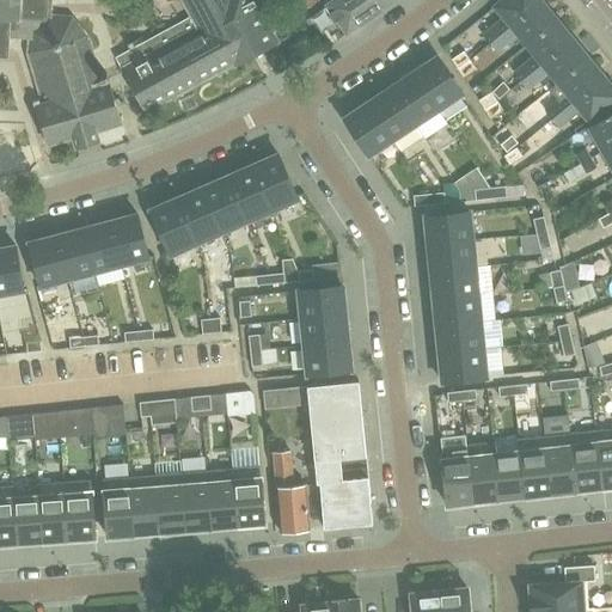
[(0,0),(0,49),(7,49),(7,38),(10,38),(30,40),(30,30),(51,17),(51,0),(0,0)]
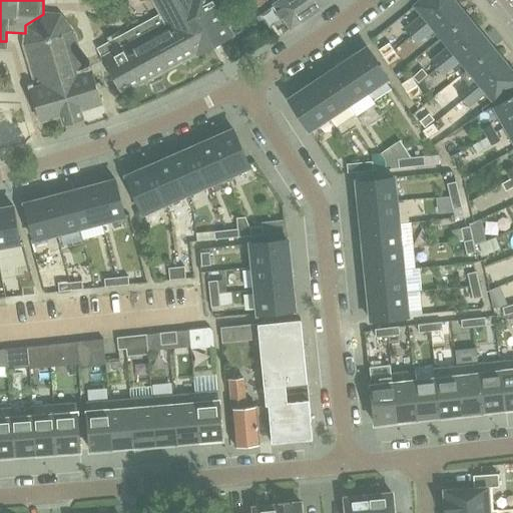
[(97,47),(118,87),(121,93),(127,90),(132,90),(139,85),(142,82),(152,76),(156,76),(164,72),(167,68),(177,63),(181,63),(189,58),(191,55),(195,53),(197,55),(232,36),(213,0),(154,0),(162,13),(97,47)]
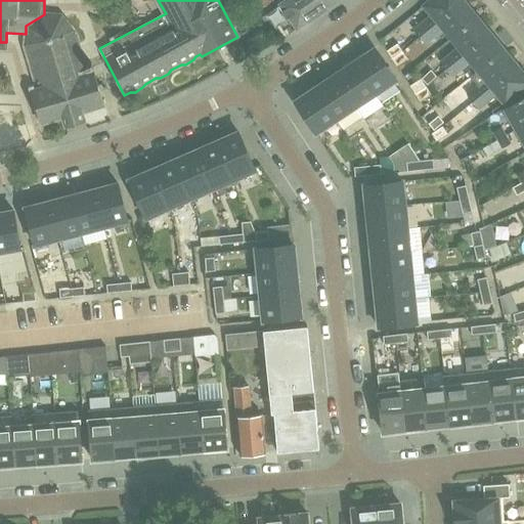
[(252,0),(239,9),(258,22),(262,17),(263,16),(259,11),(274,0),(252,0)]
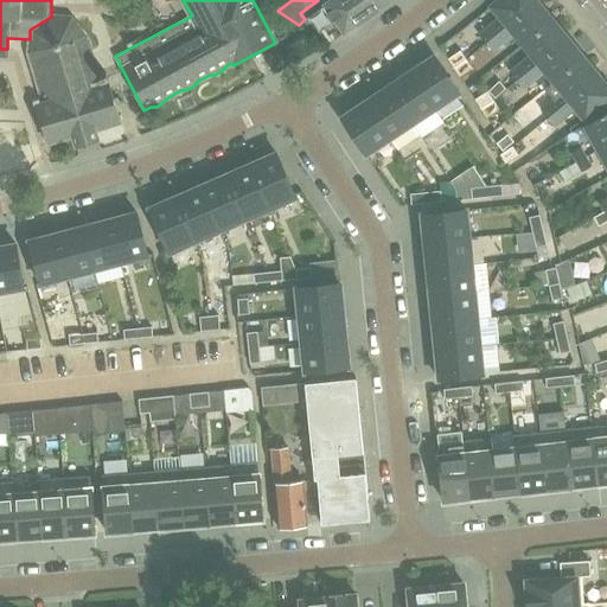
[(324,29),(332,40),(343,33),(390,0),(328,0),(323,5),(324,6),(304,20),(307,25),(312,21),(319,31),(324,29)]
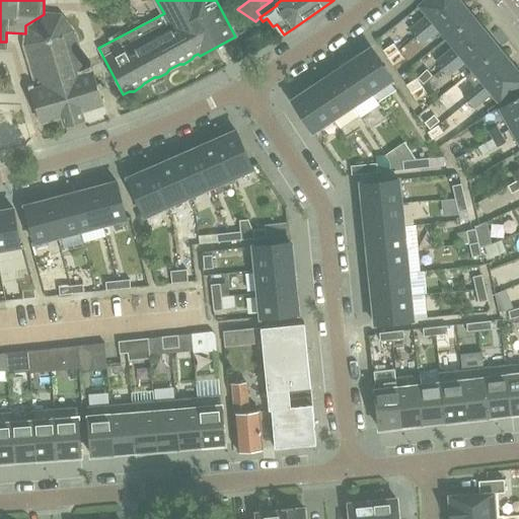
[(459,1),(457,0),(424,0),(420,4),(428,14),(411,29),(416,36),(459,1)]
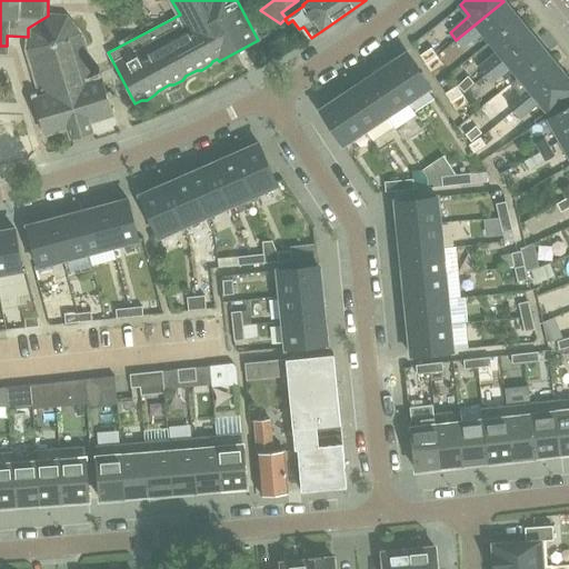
[(456,40),(462,48),(482,31),(490,41),(518,19),(503,1),(456,40)]
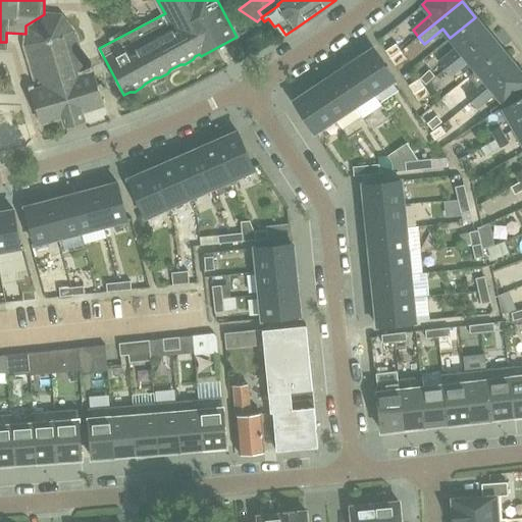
[(25,25),(25,34),(23,45),(36,84),(27,86),(29,93),(31,92),(40,122),(62,116),(65,126),(66,126),(84,120),(81,110),(103,104),(91,63),(84,65),(73,31),(61,15),(44,14),(25,25)]
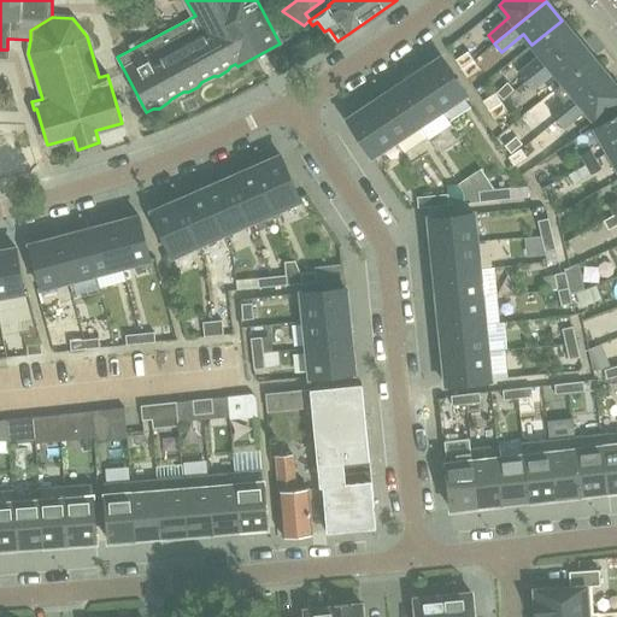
[(532,45),(540,56),(519,72),(526,81),(577,40),(573,34),(562,21),(532,45)]
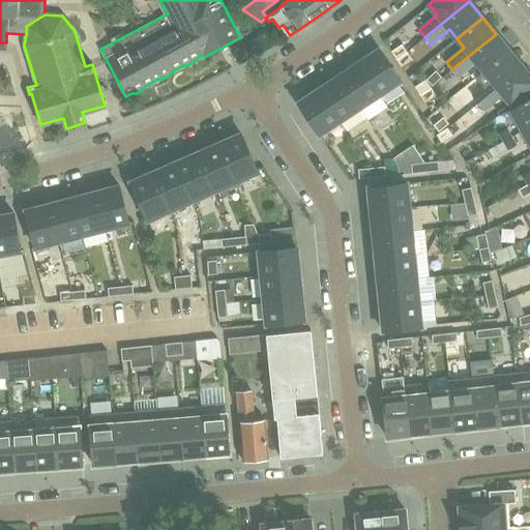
[(451,69),(458,78),(476,62),(483,71),(509,50),(496,34),(451,69)]
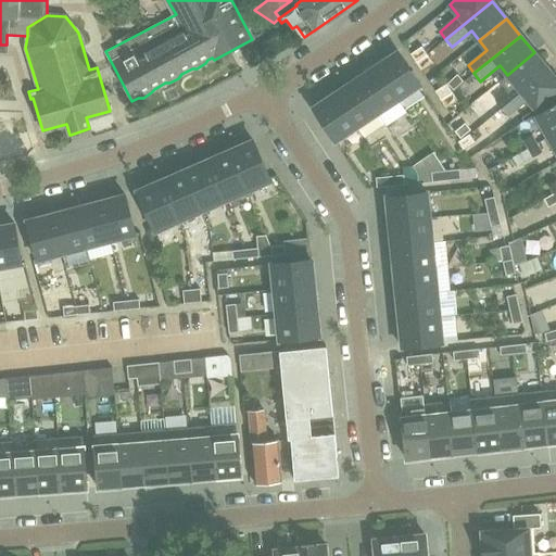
[(427,54),(421,47),(411,53),(415,62),(427,54)]
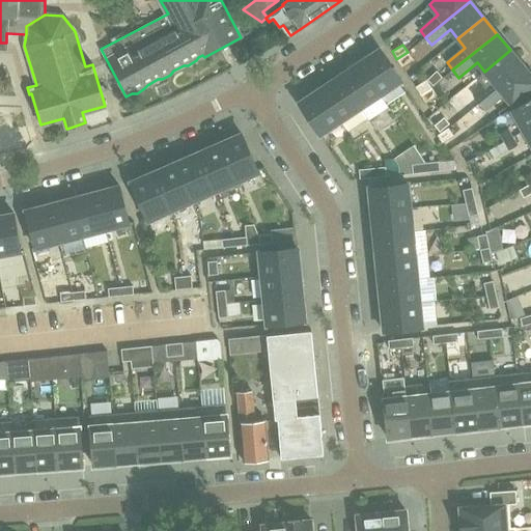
[(379,48),(358,62),(380,94),(400,81),(379,48)]
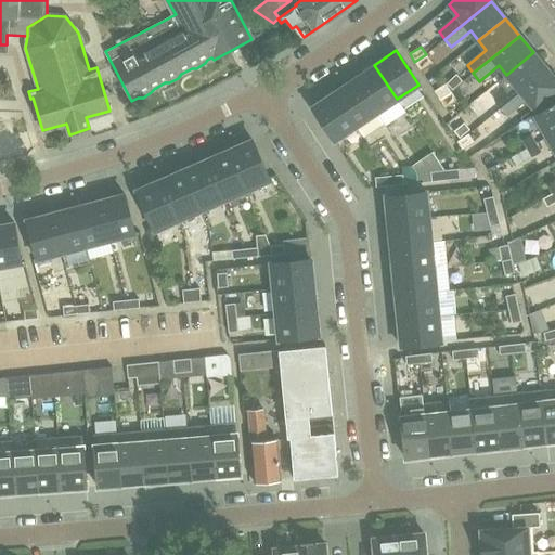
[(505,91),(495,100),(501,107),(547,69),(543,65),(533,52),(506,75),(498,81),(505,91)]
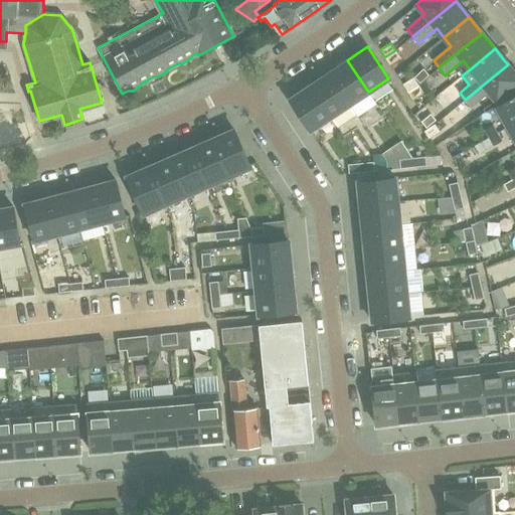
[(384,57),(389,64),(400,57),(395,50),(384,57)]
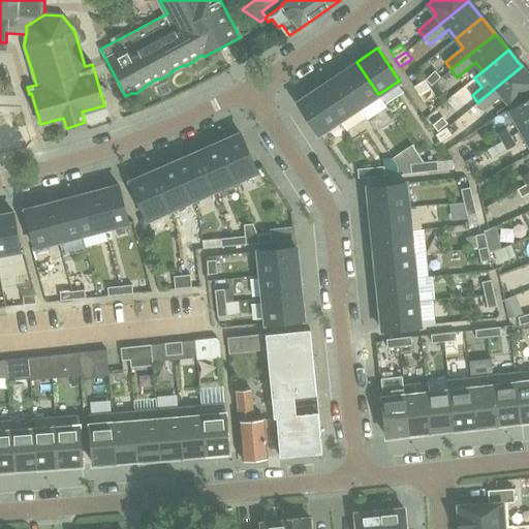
[(359,107),(378,94),(356,62),(337,74),(359,107)]
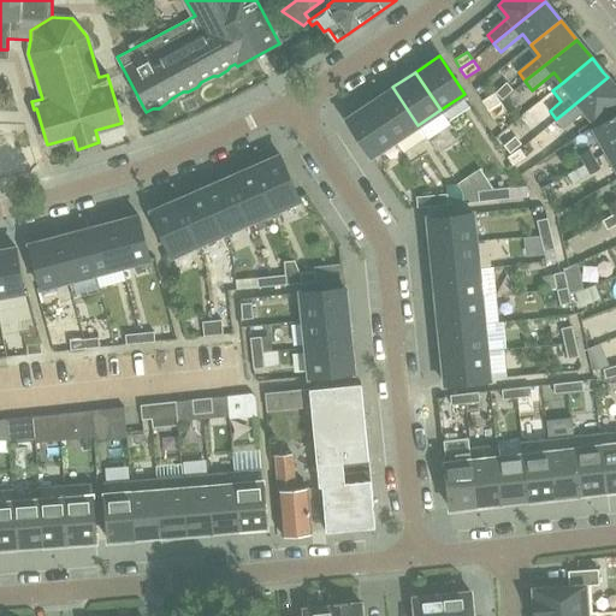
[(593,122),(612,105),(615,101),(615,88),(608,77),(556,119),(563,128),(585,111),(593,122)]
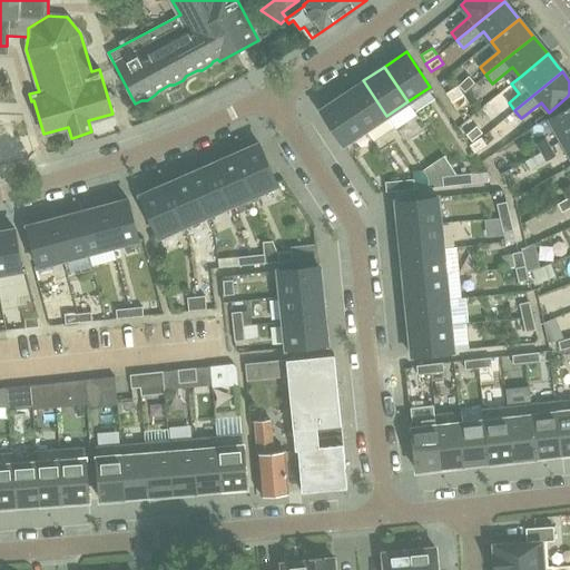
[(474,82),(468,76),(458,85),(464,92),(474,82)]
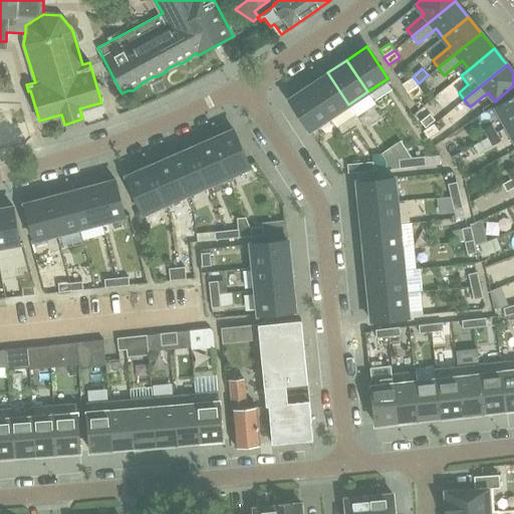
[(321,76),(308,85),(329,117),(331,116),(337,125),(355,114),(348,104),(327,72),(321,76)]
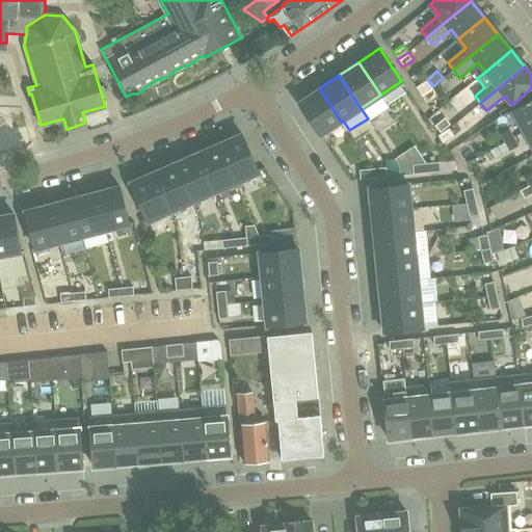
[(431,87),(427,80),(416,87),(421,95),(431,87)]
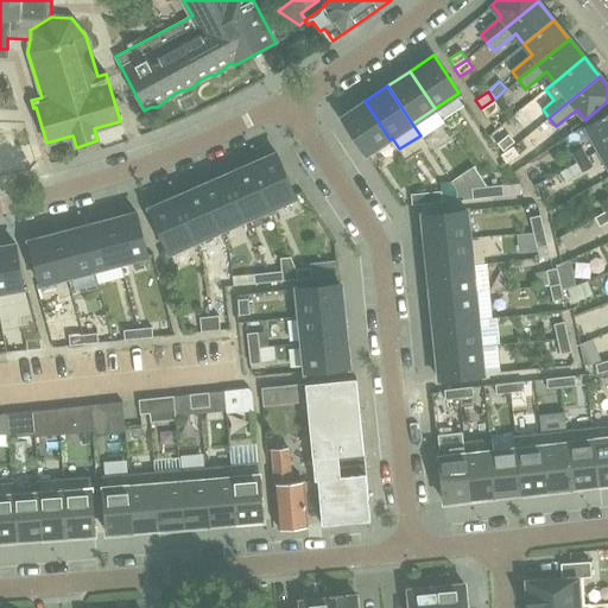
[(481,108),(487,118),(499,109),(493,100),(481,108)]
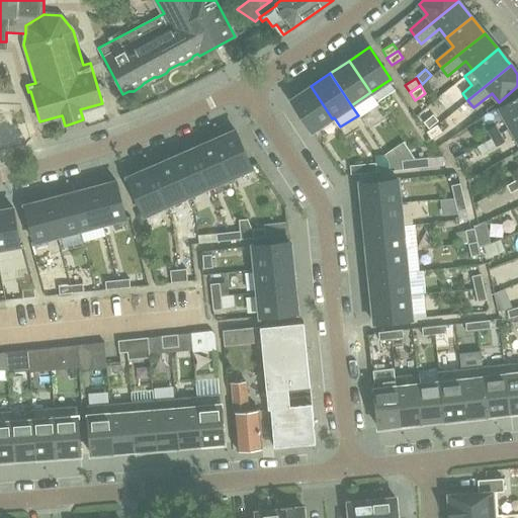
[(313,132),(332,118),(311,86),(290,99),(313,132)]
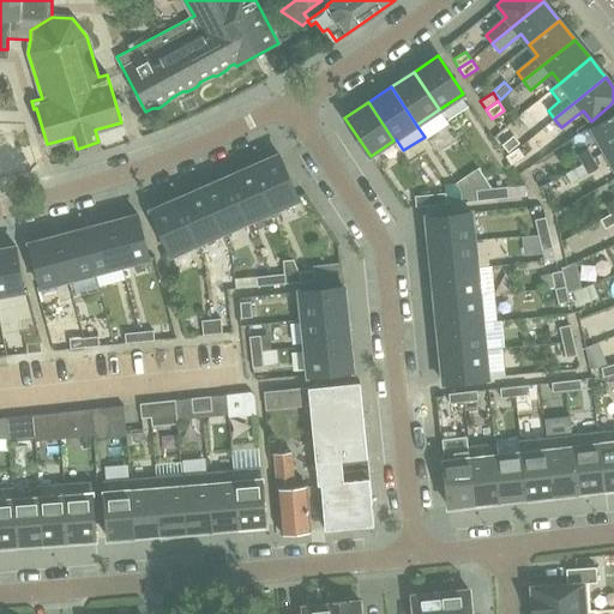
[(613,145),(613,113),(591,126),(605,151),(613,145)]
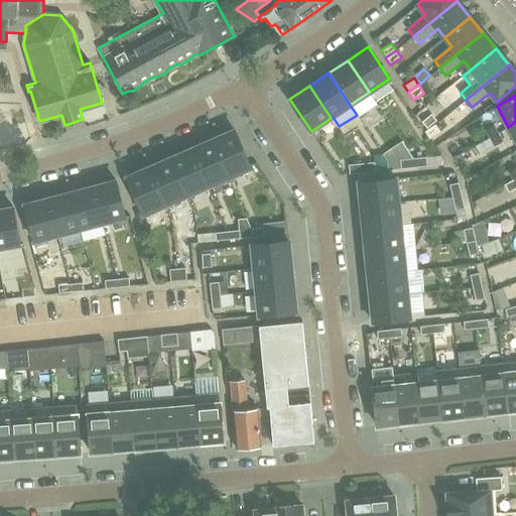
[(431,114),(421,122),(426,128),(436,120),(431,114)]
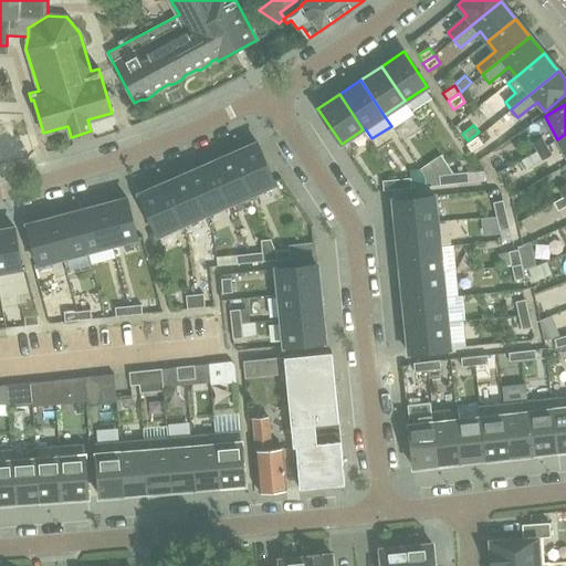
[(483,145),(478,136),(465,144),(471,153),(483,145)]
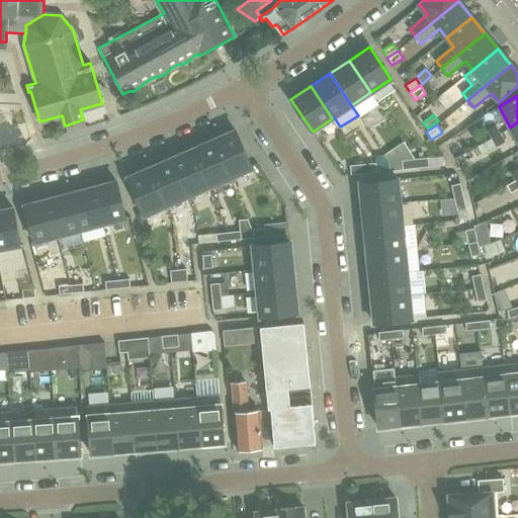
[(491,139),(500,134),(496,125),(487,131),(491,139)]
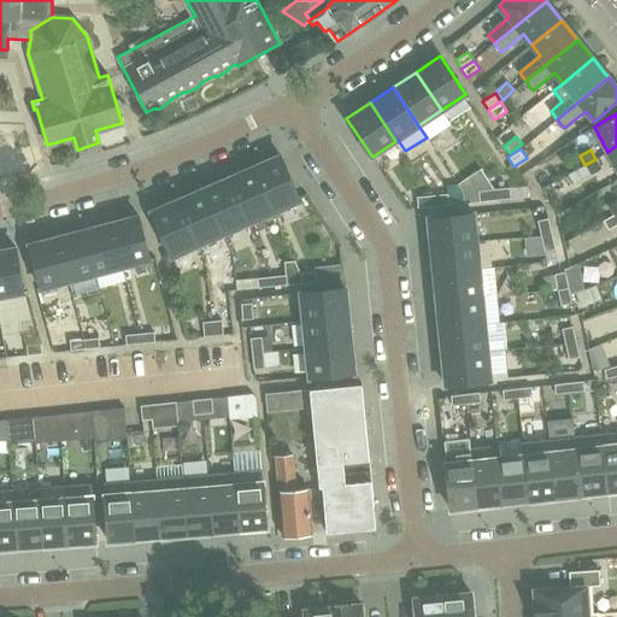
[(280,156),(253,168),(272,210),(299,199),(280,156)]
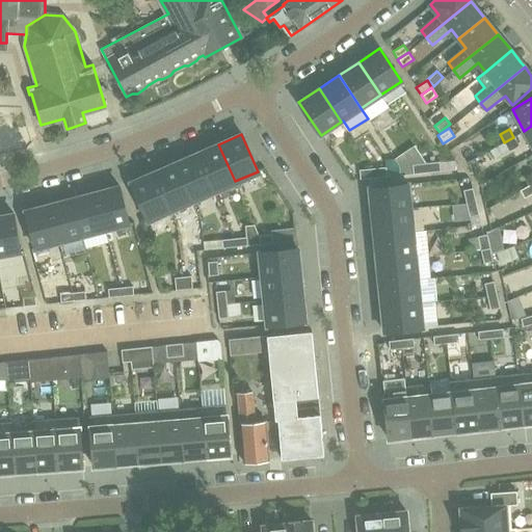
[(513,137),(504,142),(489,151),(495,159),(519,144),(513,137)]
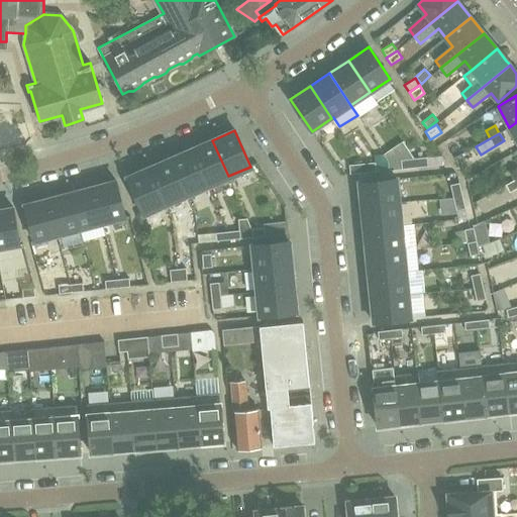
[(212,140),(192,149),(207,185),(228,176),(212,140)]
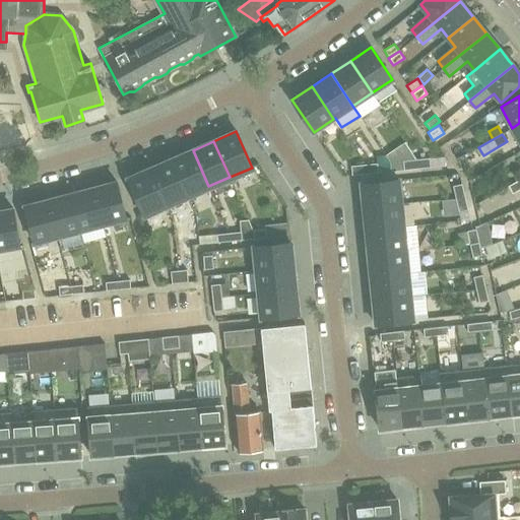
[(187,195),(208,186),(193,150),(172,159),(187,195)]
